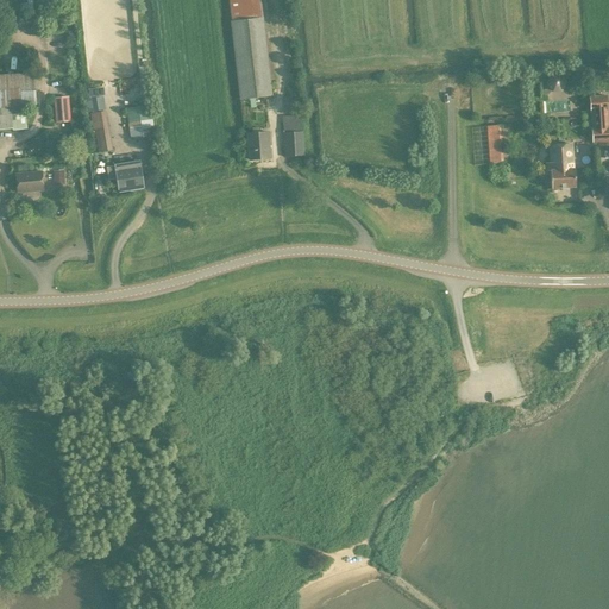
[(242,100),(271,96),(262,18),(261,0),(228,0),(232,22),(242,100)]
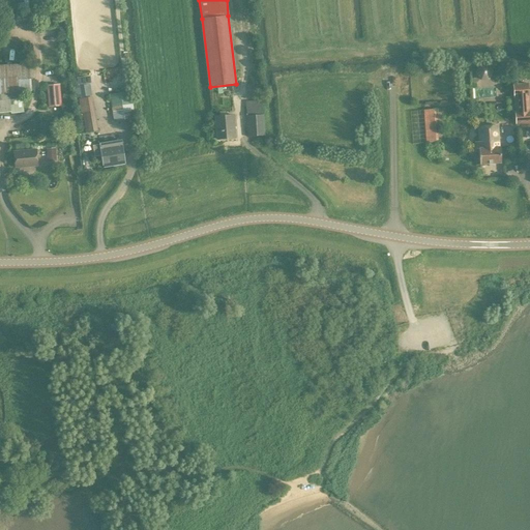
[(0,110),(9,109),(20,107),(33,105),(29,62),(0,65),(0,110)]
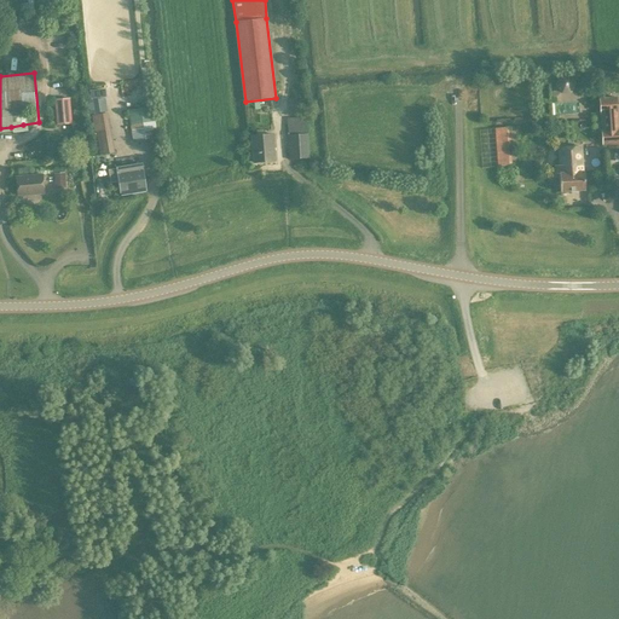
[(556,85),(562,92),(571,92),(574,84),(570,76),(561,77),(556,85)]
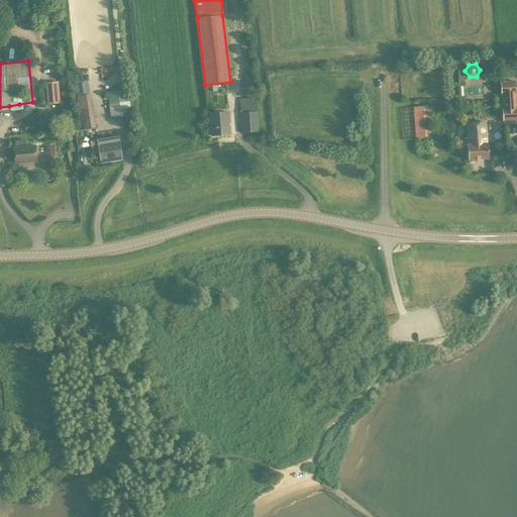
[(87,82),(74,84),(75,94),(89,92),(87,82)]
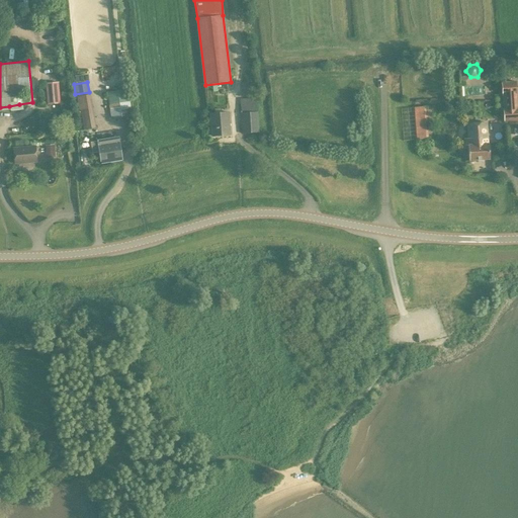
[(502,83),(504,109),(505,121),(517,120),(517,106),(516,82),(502,83)]
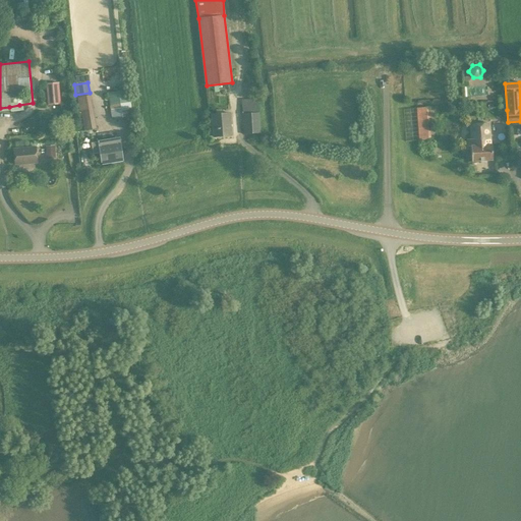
[(47,105),(60,104),(58,83),(46,84),(47,105)]
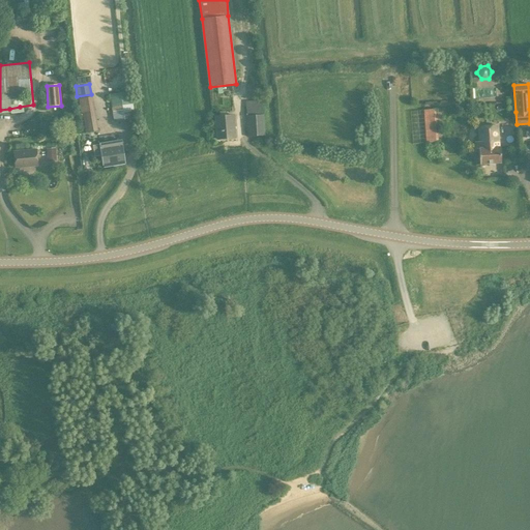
[(117,119),(127,118),(123,89),(113,90),(117,119)]
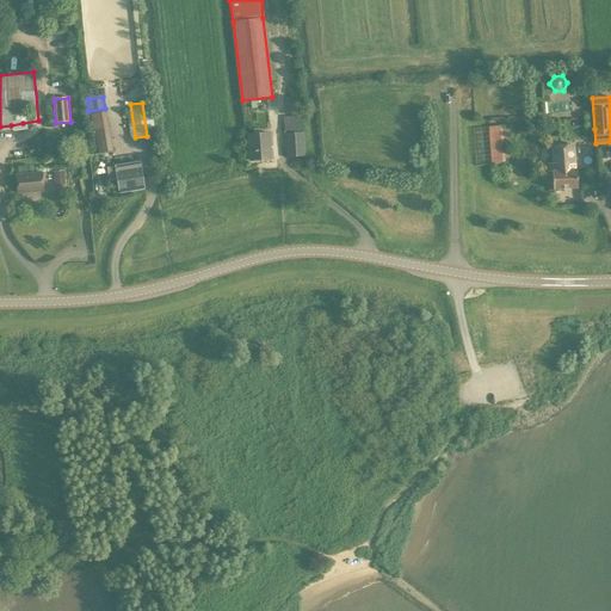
[(287,158),(306,155),(303,131),(302,116),(283,117),(287,158)]
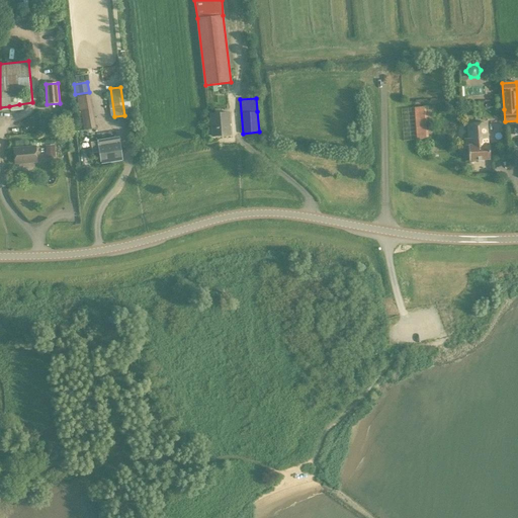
[(84,102),(87,128),(94,127),(91,101),(84,102)]
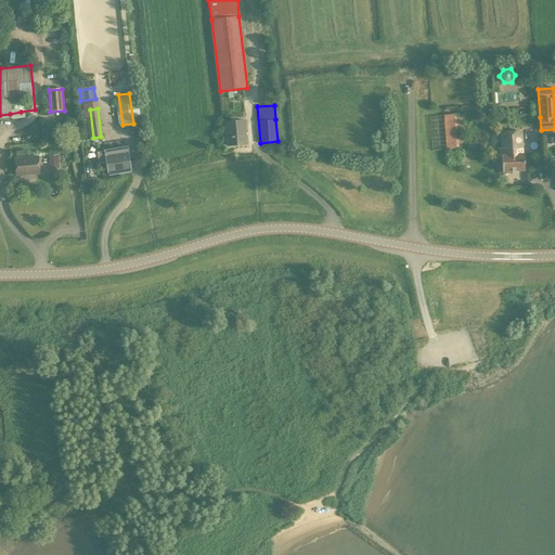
[(447,150),(459,149),(457,138),(460,138),(460,131),(457,131),(456,114),(443,115),(447,150)]
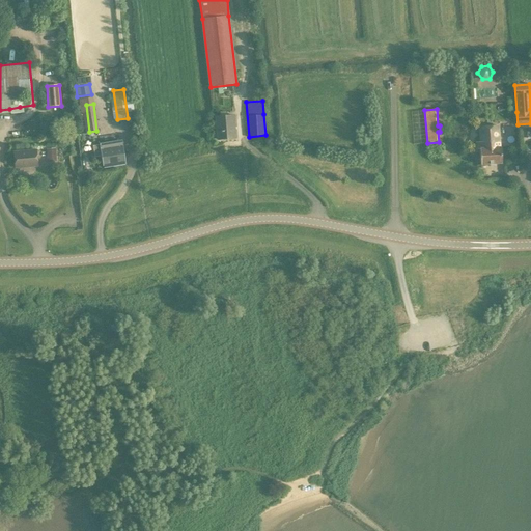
[(218,140),(235,138),(233,115),(216,117),(218,140)]
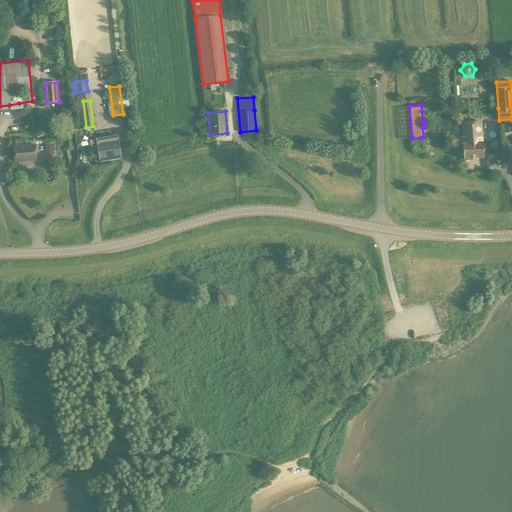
[(463,159),(484,157),(483,142),(482,142),(480,121),(462,123),(463,137),(459,137),(460,144),(462,144),(463,159)]
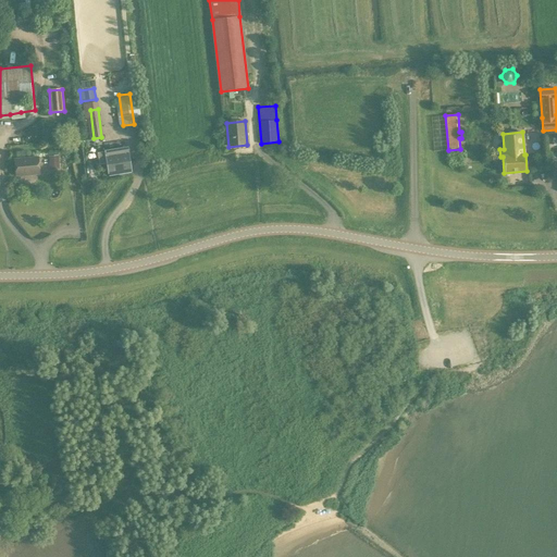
[(104,151),(108,174),(123,172),(123,173),(132,172),(128,148),(104,151)]
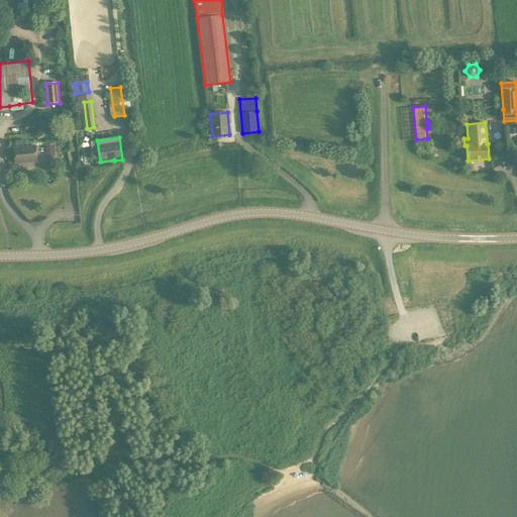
[(35,147),(13,149),(14,165),(36,163),(35,147)]
